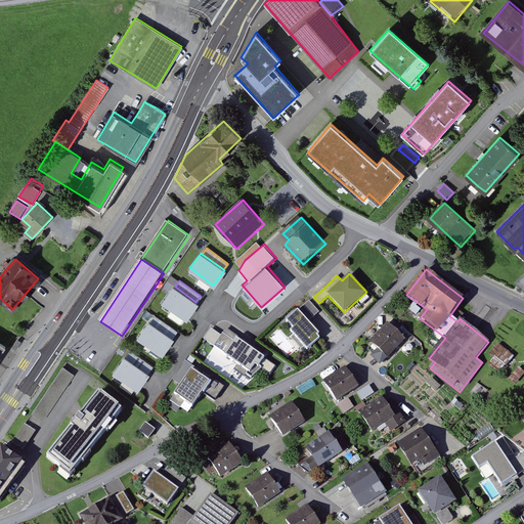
[(163,302),(186,319),(198,303),(195,302),(175,287),(174,286),(163,302)]
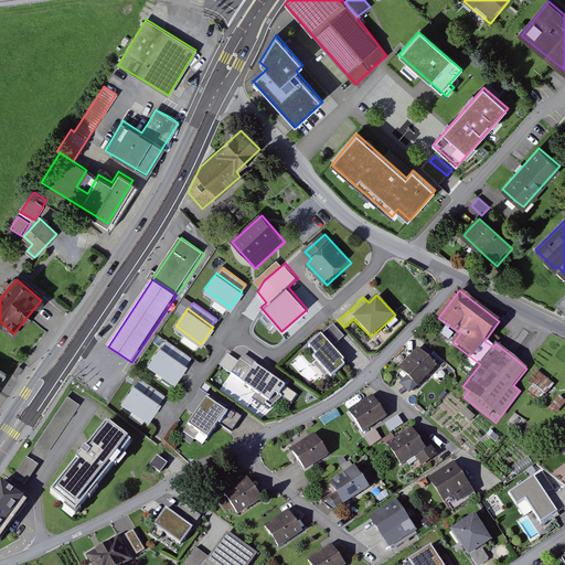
[(333,323),(320,334),(331,348),(338,342),(344,337),(333,323)]
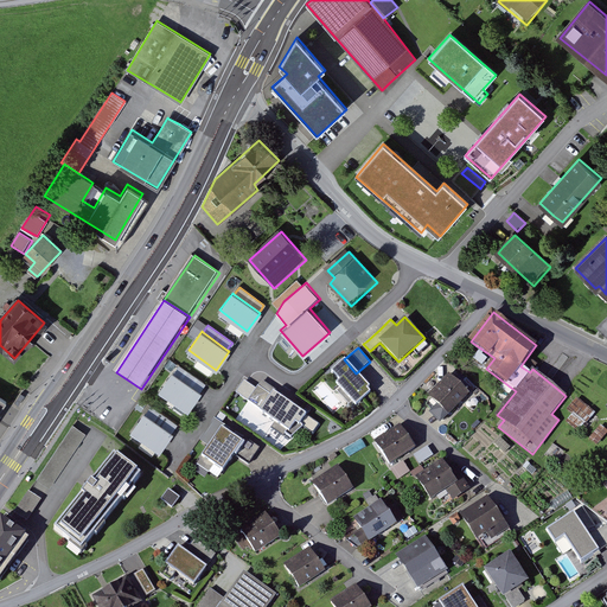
[(336,383),(356,406),(363,398),(369,394),(365,389),(369,387),(356,374),(344,359),(332,371),(339,379),(336,383)]
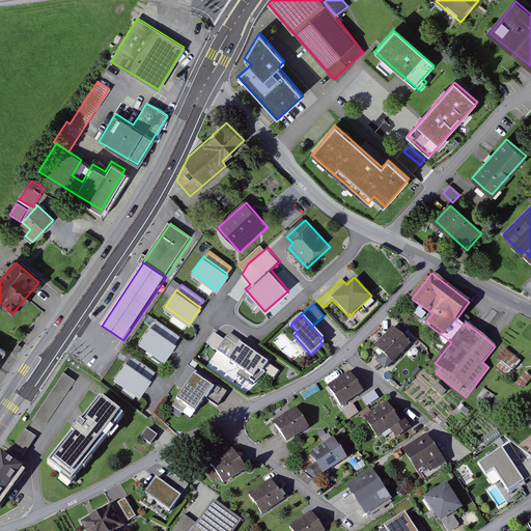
[(159,319),(154,327),(174,342),(177,338),(179,335),(159,319)]
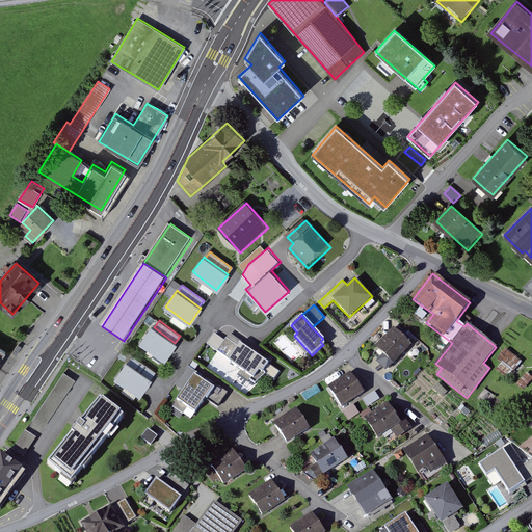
[(140,344),(164,361),(177,343),(175,343),(154,327),(153,326),(140,344)]
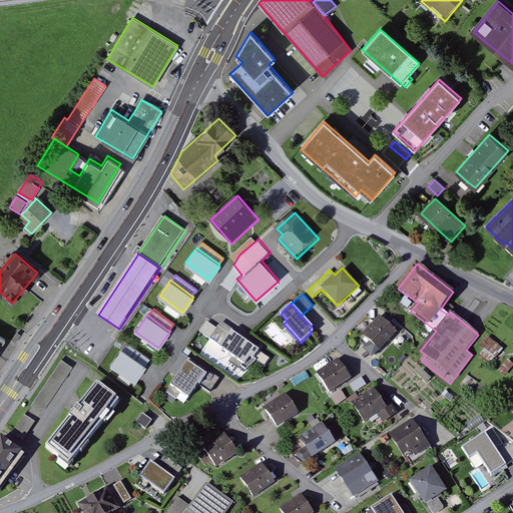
[(396,333),(380,317),(362,335),(370,343),(378,351),(396,333)]
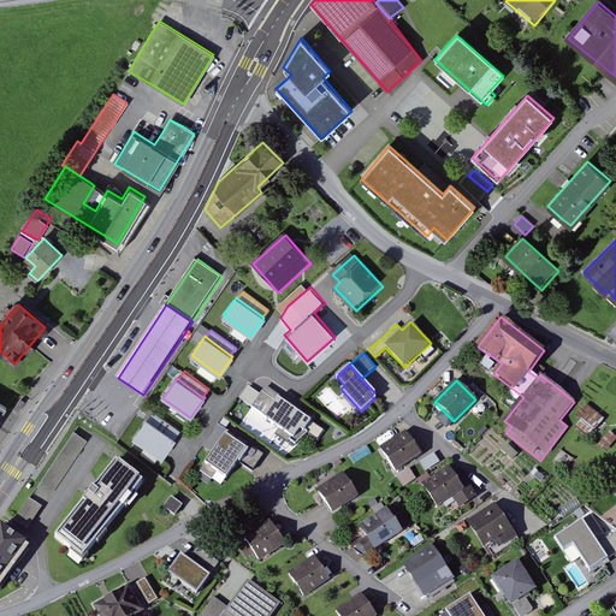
[(302,445),(315,425),(265,391),(252,412),(302,445)]
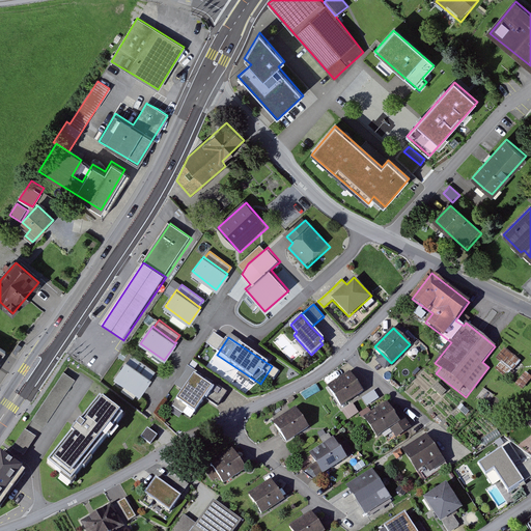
[(520,362),(504,348),(496,359),(501,363),(495,369),(505,379),(520,362)]
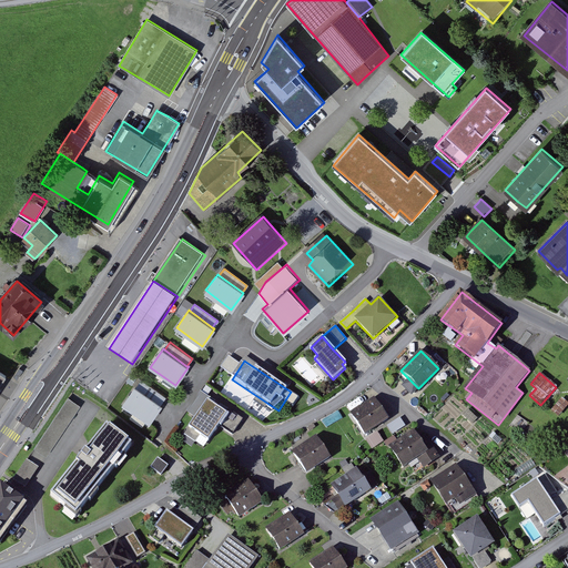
[(142,379),(137,387),(160,403),(163,399),(165,396),(142,379)]
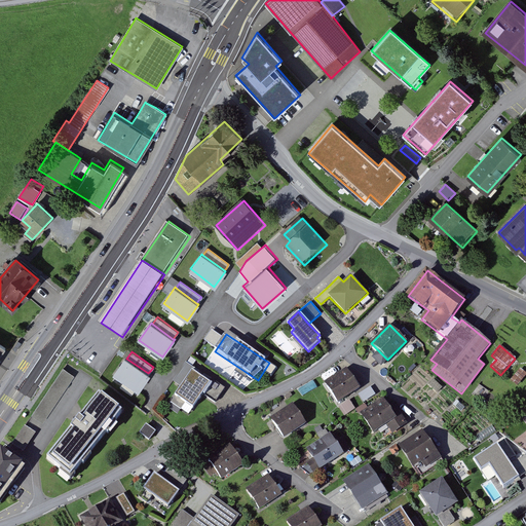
[(387,360),(379,351),(372,358),(376,362),(381,366),(387,360)]
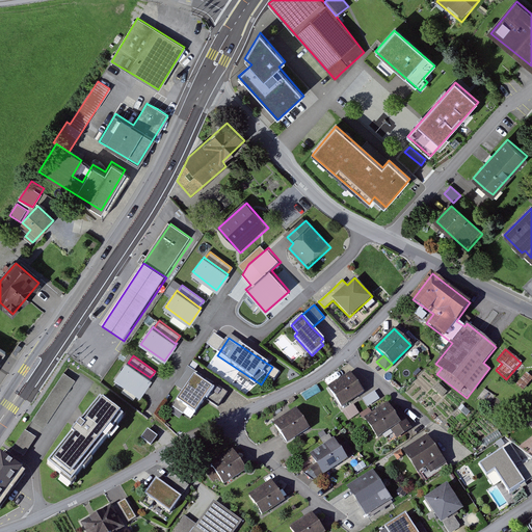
[(116,379),(138,395),(150,377),(128,363),(116,379)]
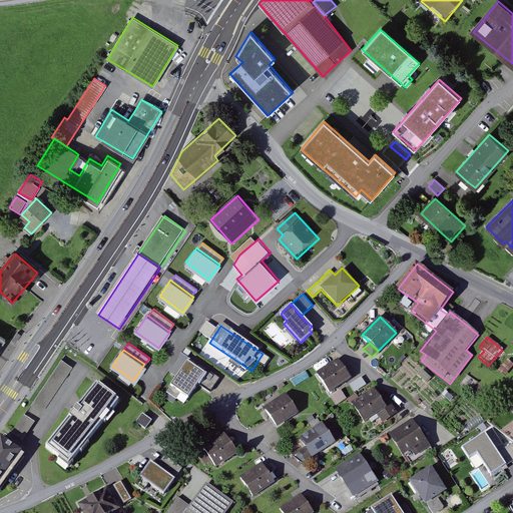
[(74,368),(63,360),(13,435),(25,443),(74,368)]
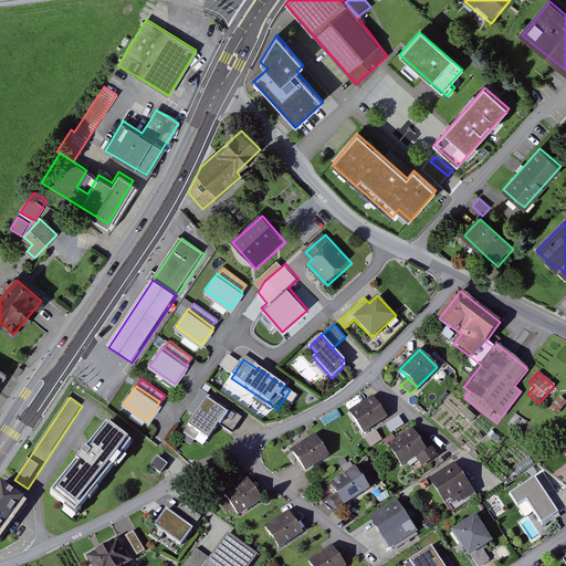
[(565,402),(559,397),(549,409),(556,415),(565,402)]
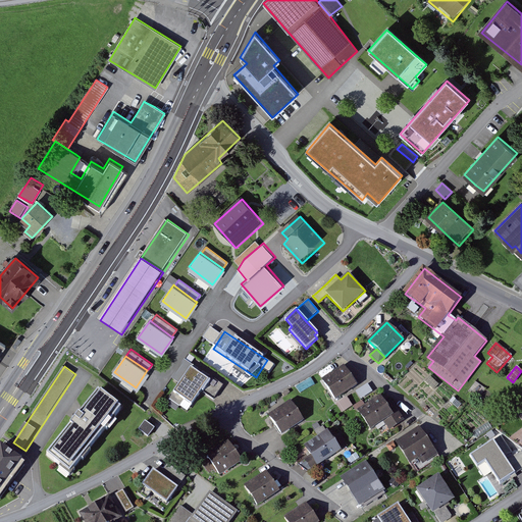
[(192,368),(169,400),(187,412),(202,389),(213,398),(217,392),(222,385),(202,372),(200,374),(192,368)]
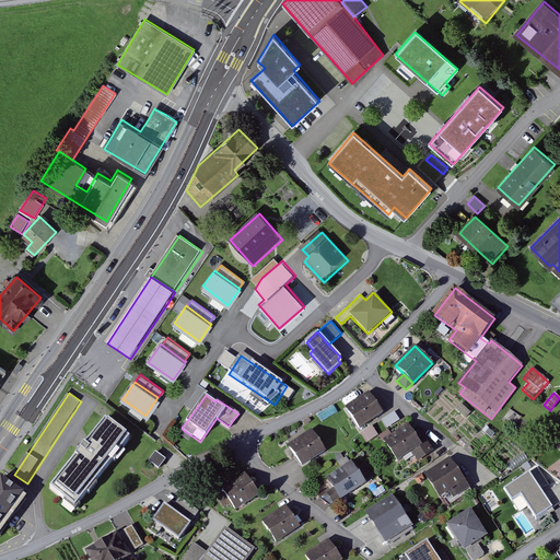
[(385,416),(371,395),(347,411),(361,432),(385,416)]
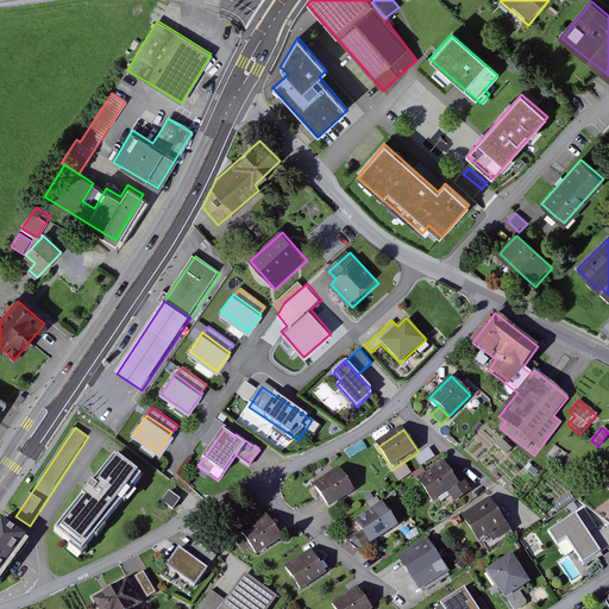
[(422,463),(434,457),(431,450),(419,456),(422,463)]
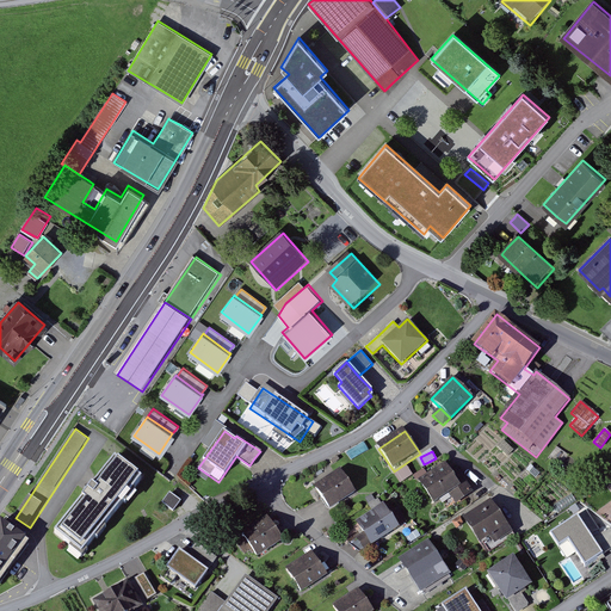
[(119,458),(56,537),(86,560),(148,481),(119,458)]
